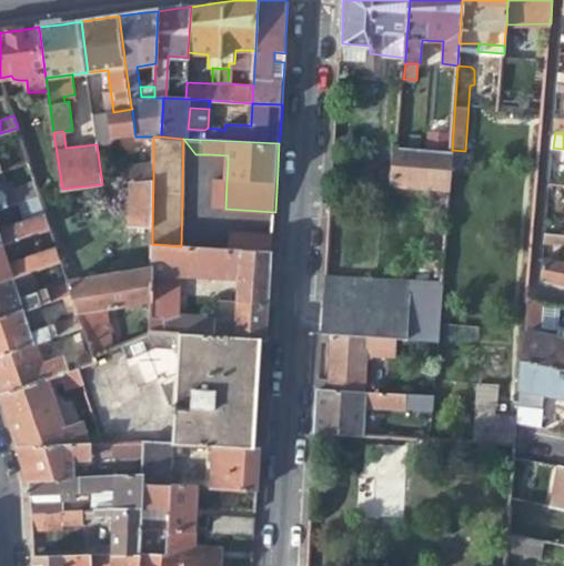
[(450,185),(451,165),(452,150),(398,148),(395,147),(393,182),(450,185)]
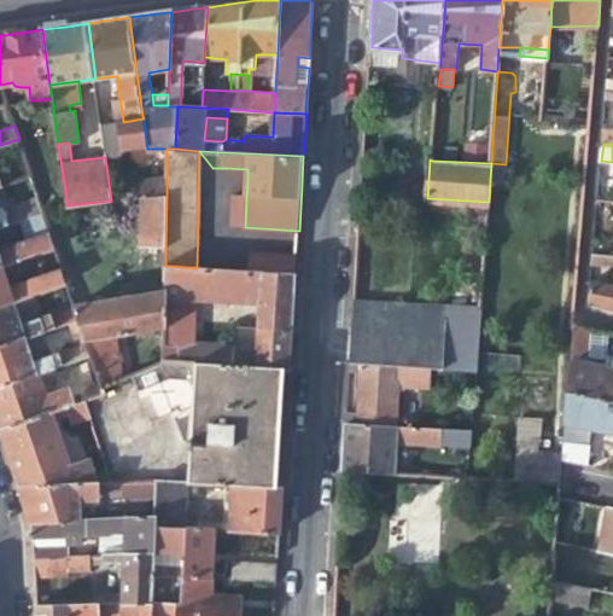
[(0,185),(31,174),(27,162),(4,170),(3,178),(0,178),(0,185)]
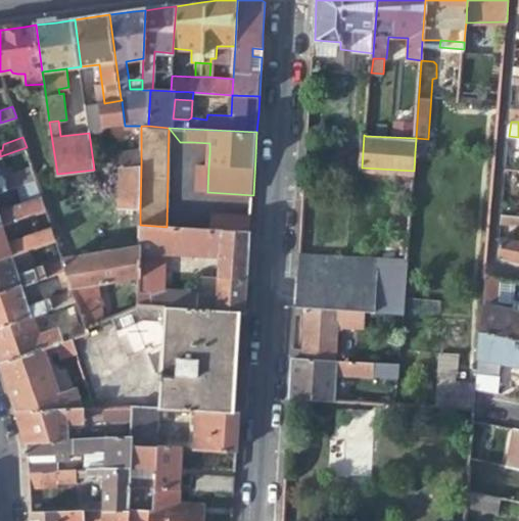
[(431,139),(428,139),(416,138),(415,152),(430,153),(431,139)]
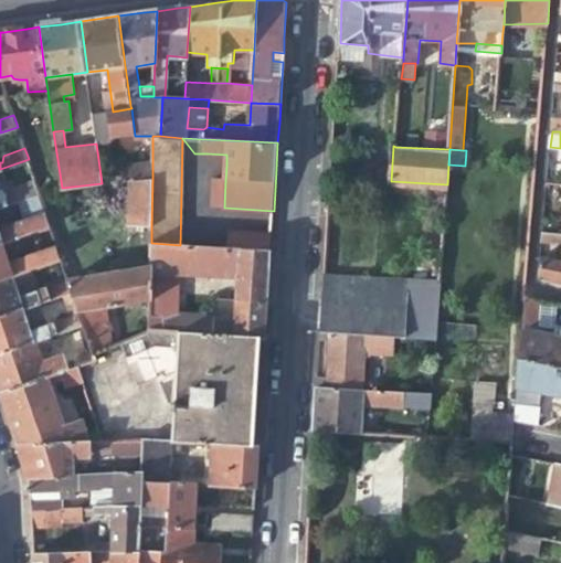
[(208,165),(226,166),(226,155),(208,153),(208,165)]
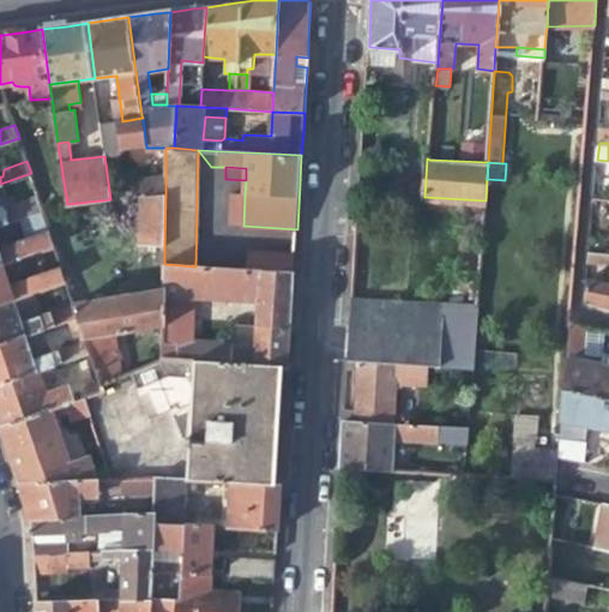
[(150,177),(154,195),(166,193),(166,177),(150,177)]
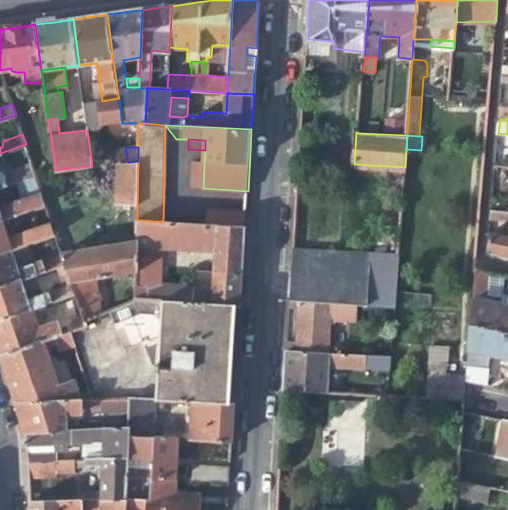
[(116,203),(137,204),(138,161),(128,162),(117,163),(116,203)]
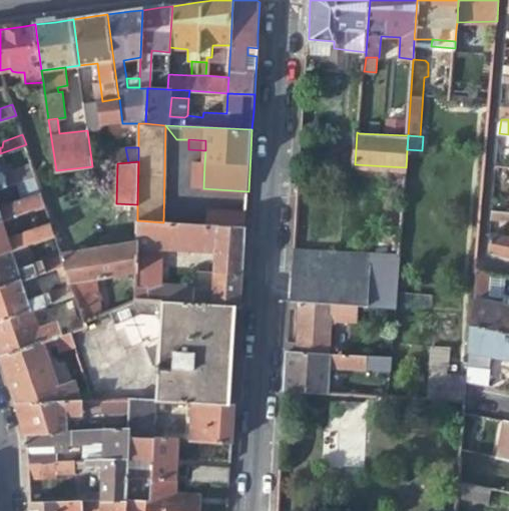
[(193,187),(203,188),(204,163),(193,162),(193,187)]
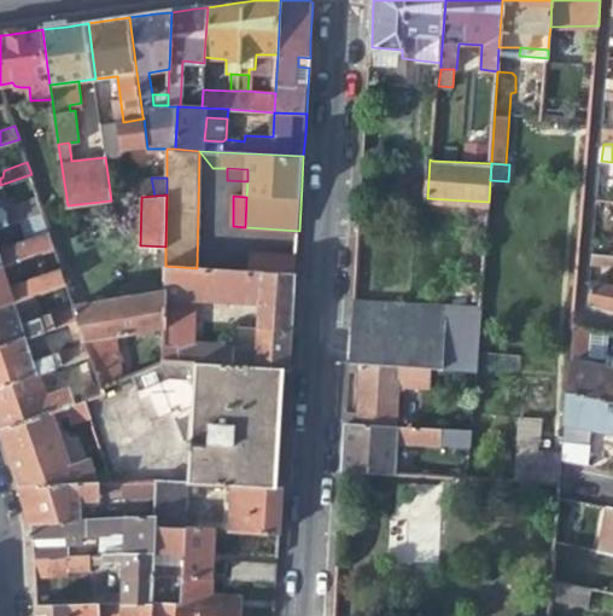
[(5,209),(10,224),(44,211),(39,198),(5,209)]
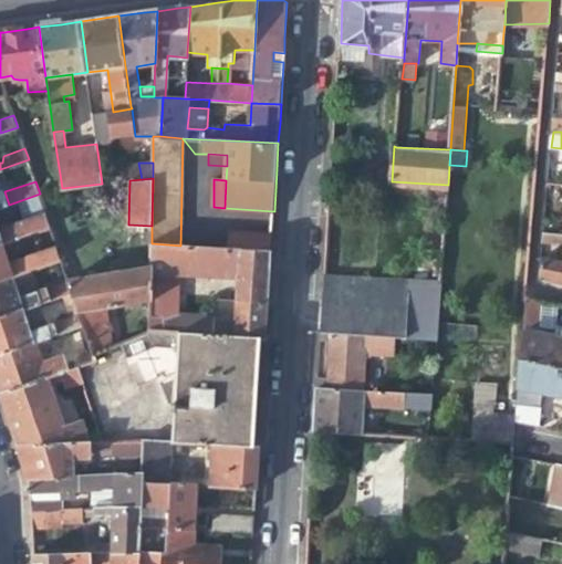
[(0,230),(0,244),(2,244),(52,227),(48,215),(0,230)]
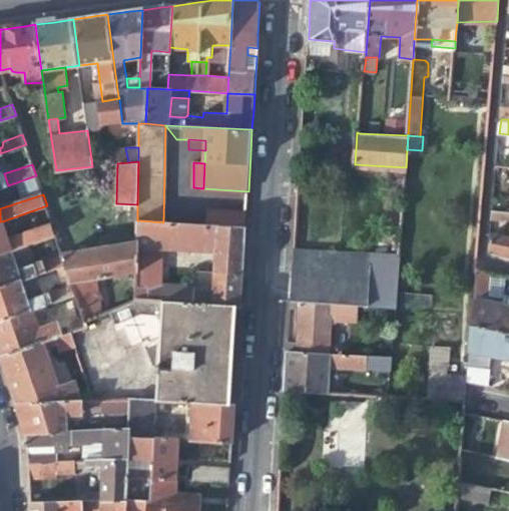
[(508,202),(493,200),(493,208),(508,209),(508,202)]
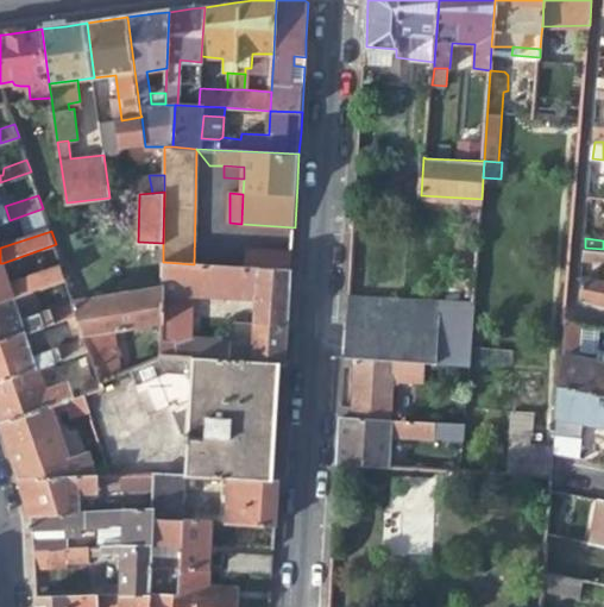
[(247,248),(246,268),(293,270),(294,251),(247,248)]
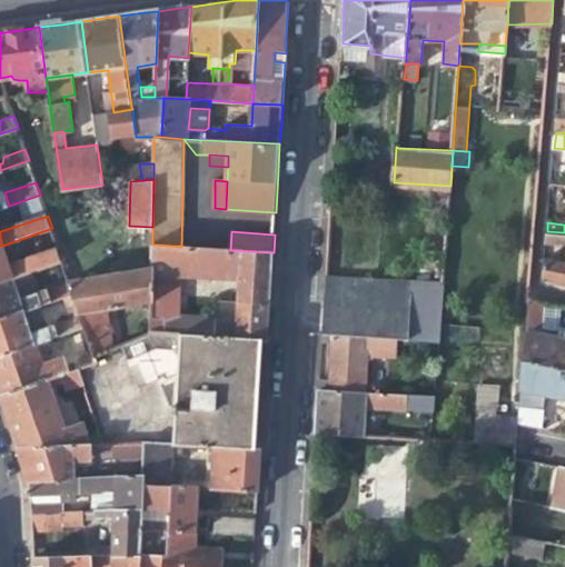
[(543,279),(564,282),(564,232),(547,231),(546,240),(564,242),(564,258),(545,256),(543,279)]
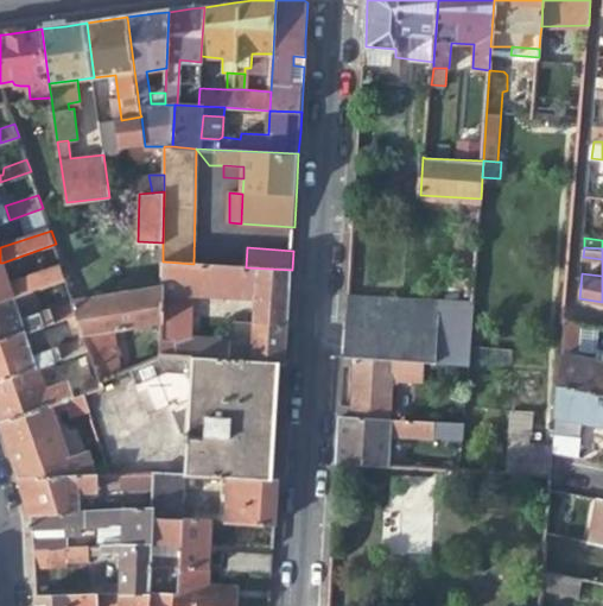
[(256,297),(254,322),(289,323),(290,298),(290,292),(292,270),(246,267),(194,264),(163,262),(163,289),(162,324),(162,355),(223,358),(224,341),(224,339),(190,338),(191,292),(256,297)]
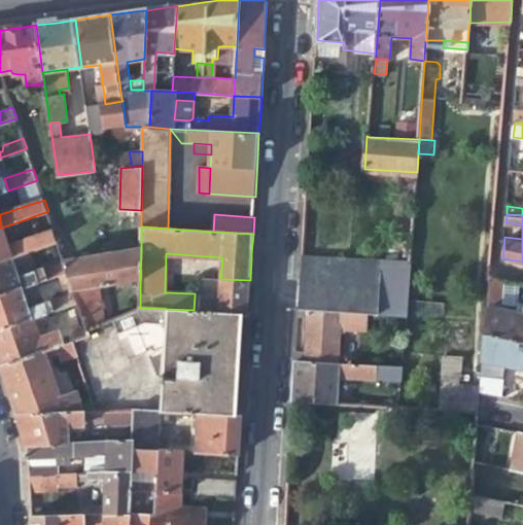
[(8,246),(2,228),(0,228),(0,260),(12,257),(59,242),(55,231),(8,246)]
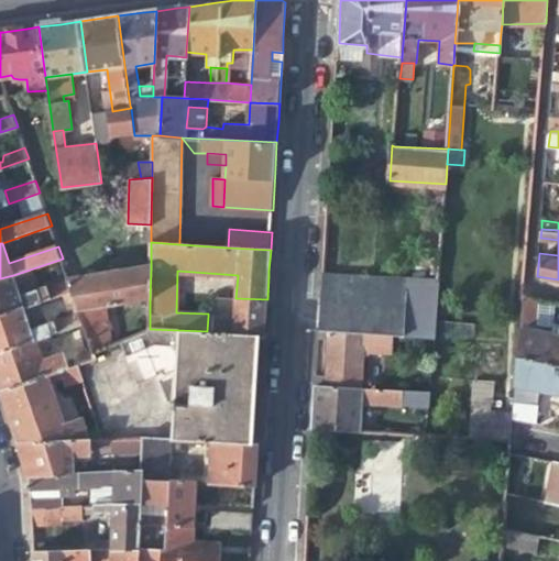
[(68,276),(69,281),(74,292),(85,322),(89,336),(92,347),(94,351),(112,343),(107,307),(150,300),(151,267),(68,276)]
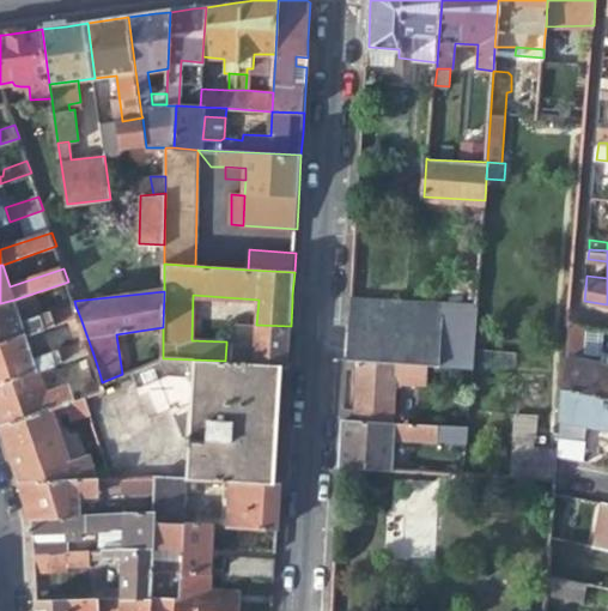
[(353,295),(350,357),(429,363),(474,366),(478,304),(353,295)]
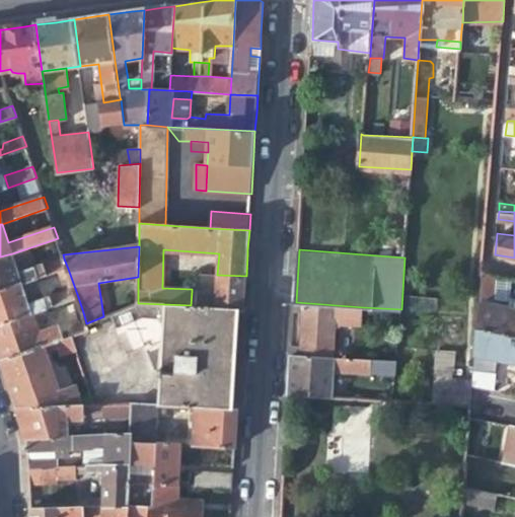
[(18,274),(12,253),(0,256),(0,291),(22,284),(38,279),(60,272),(68,269),(64,259),(18,274)]
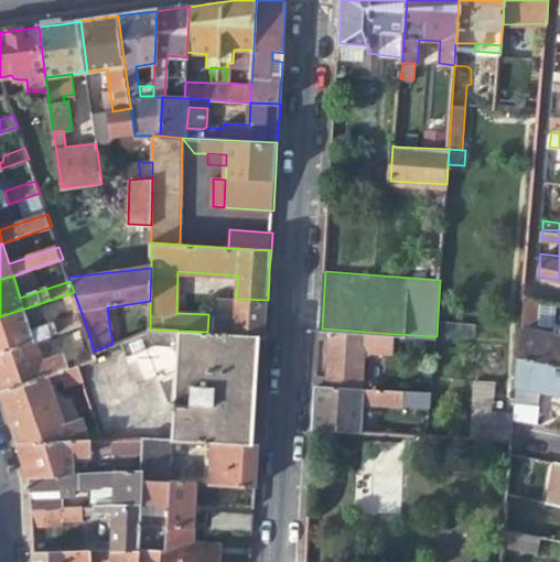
[(71,316),(54,322),(58,332),(85,323),(74,292),(65,295),(67,305),(71,316)]
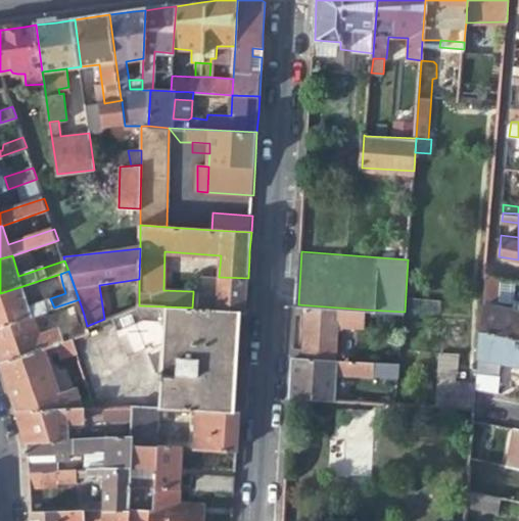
[(62,283),(60,274),(38,281),(41,290),(62,283)]
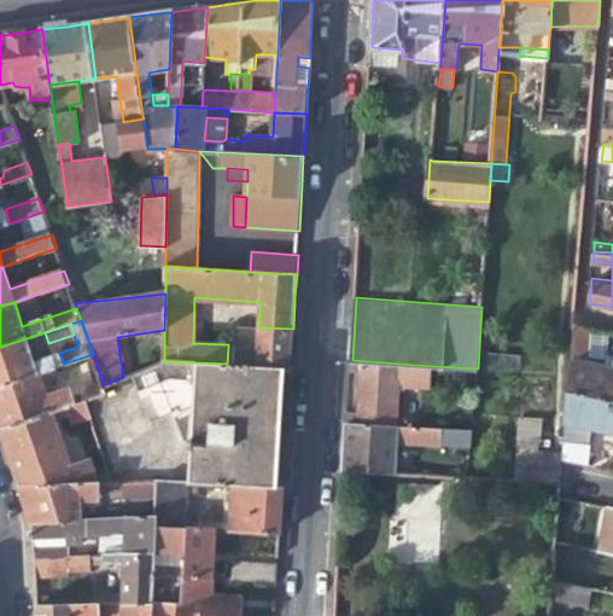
[(229,325),(228,344),(228,347),(245,348),(246,326),(229,325)]
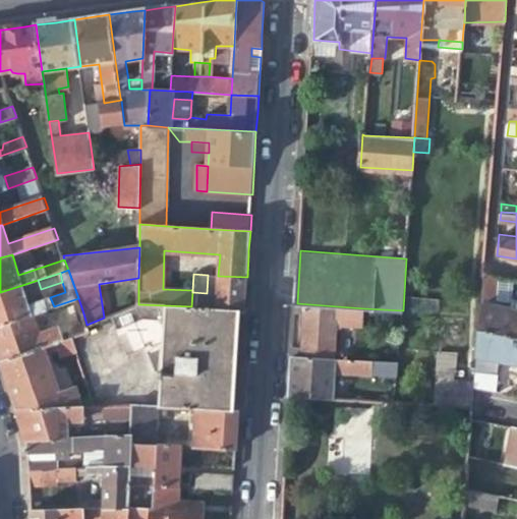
[(499,298),(501,277),(486,274),(480,331),(516,338),(516,310),(505,308),(491,305),(492,298),(499,298)]
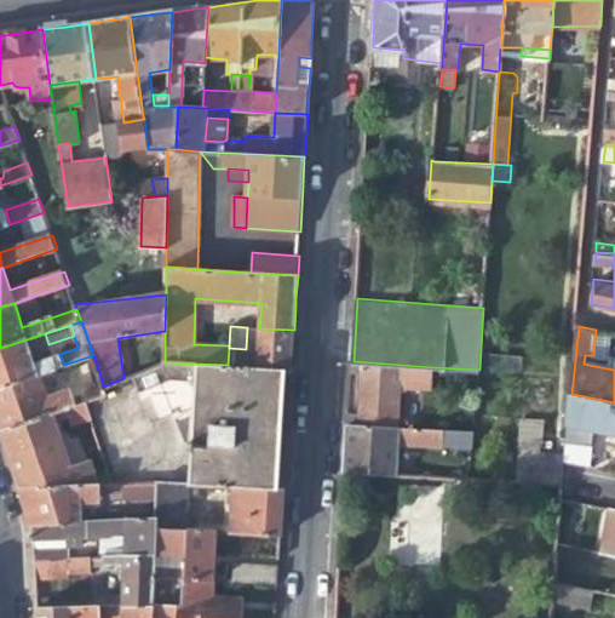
[(258,350),(246,349),(229,348),(228,365),(283,368),(292,368),(293,349),(294,330),(259,328),(258,350)]
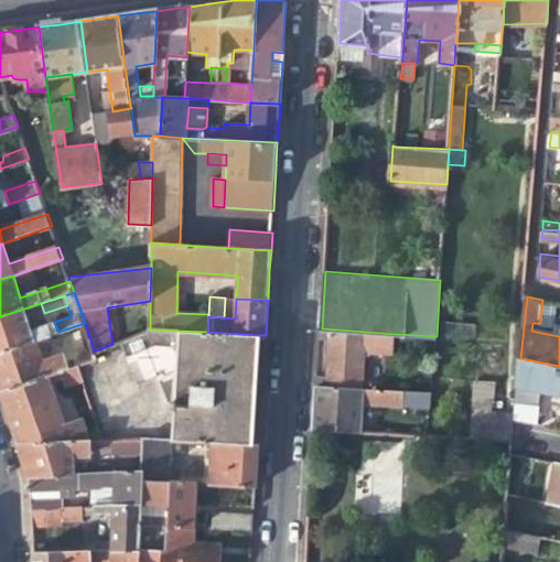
[(58,332),(54,322),(31,330),(24,309),(0,316),(0,352),(35,341),(58,332)]
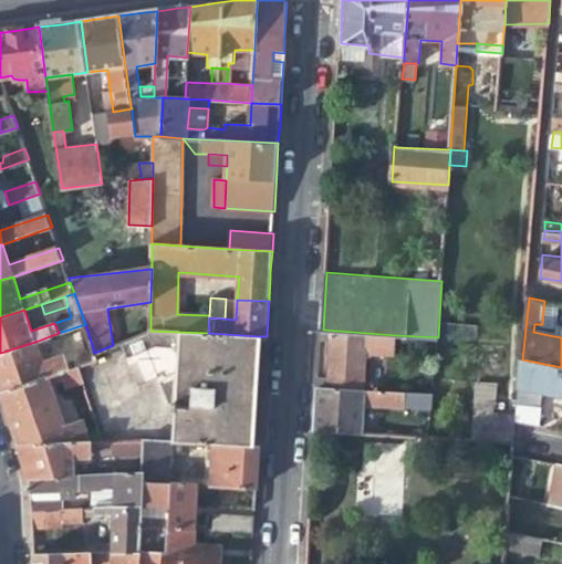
[(331,376),(330,387),(365,388),(365,358),(372,353),(395,355),(396,335),(323,330),(322,338),(333,340),(332,355),(331,376)]
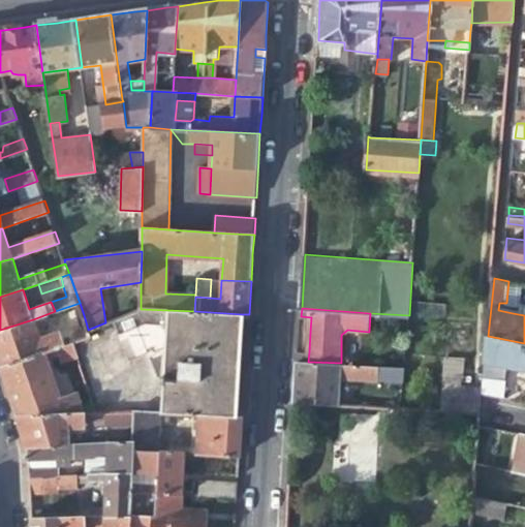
[(239,381),(242,314),(194,311),(141,309),(122,317),(117,318),(131,359),(150,351),(155,344),(167,363),(166,389),(171,389),(171,400),(238,402),(239,381)]
